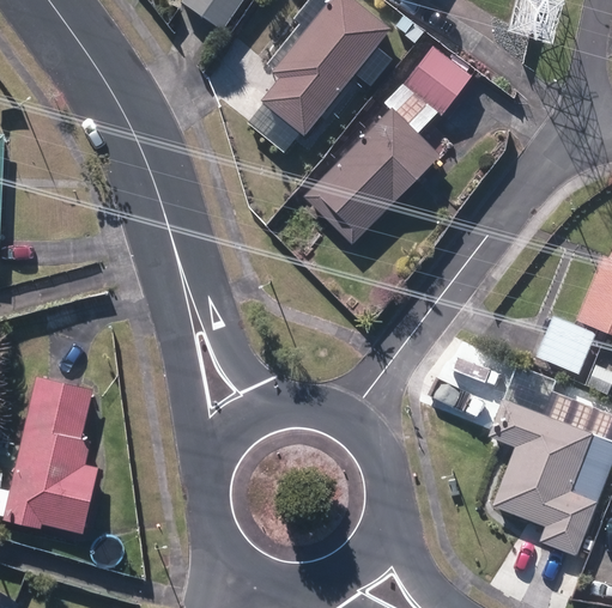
[(182,0),(181,1),(222,29),(242,0),(182,0)]
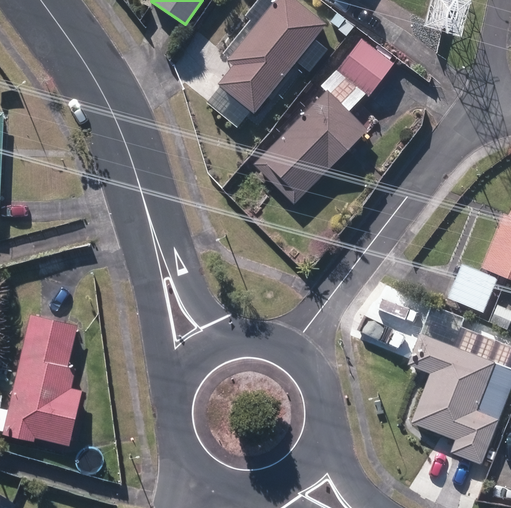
[(218,83),(254,112),(326,24),(296,0),(274,0),(226,60),(233,65),(218,83)]
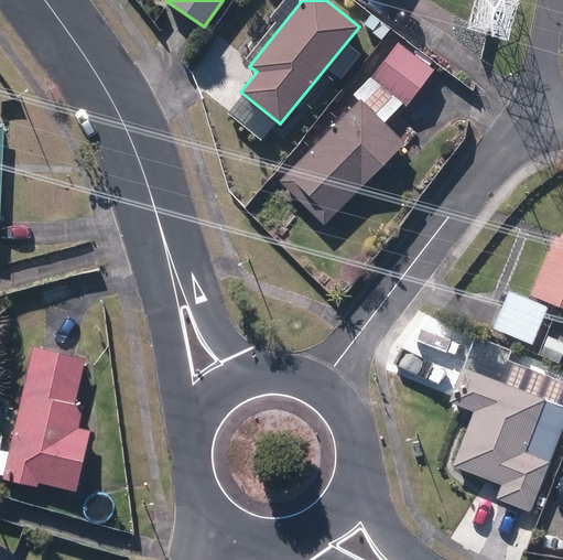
[(372,32),(382,40),(390,29),(380,21),(372,32)]
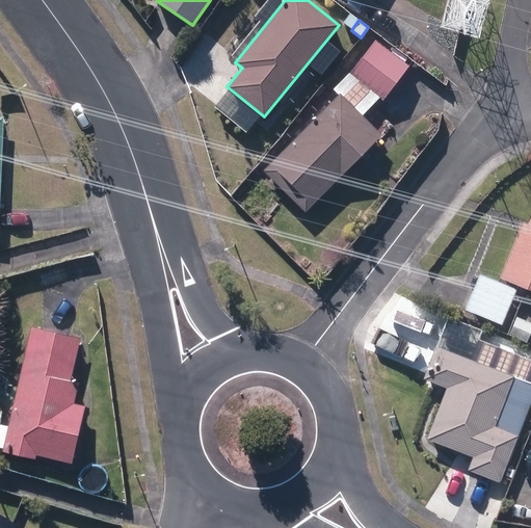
[(349,73),(385,99),(408,66),(374,40),(349,73)]
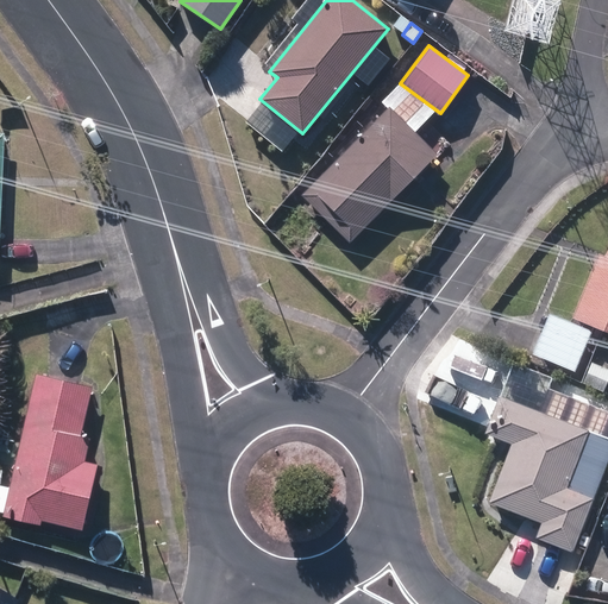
[(302,196),(350,243),(389,202),(390,202),(437,153),(388,107),(302,196)]
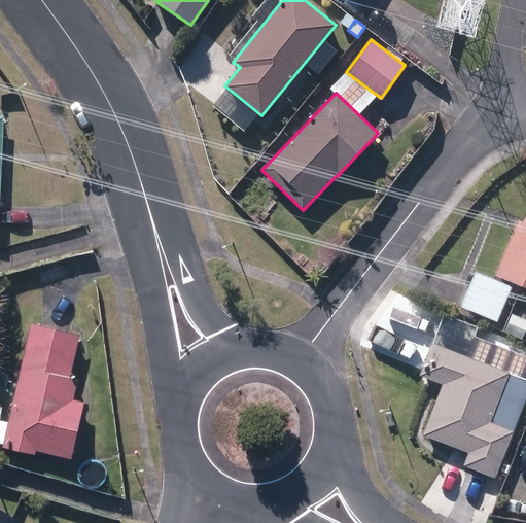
[(496,274),(525,286),(525,215),(523,222),(519,221),(496,274)]
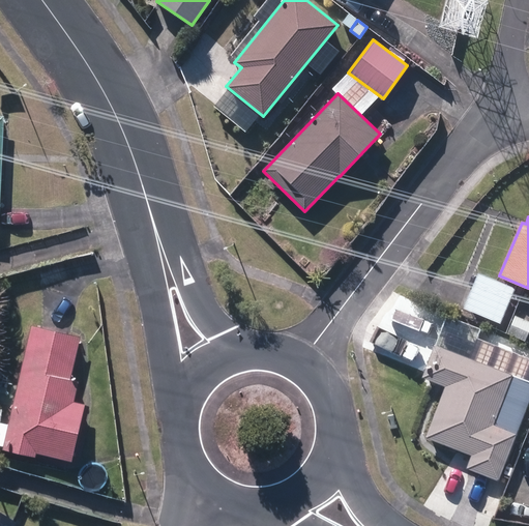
[(464,308),(500,322),(515,288),(478,272),(464,308)]
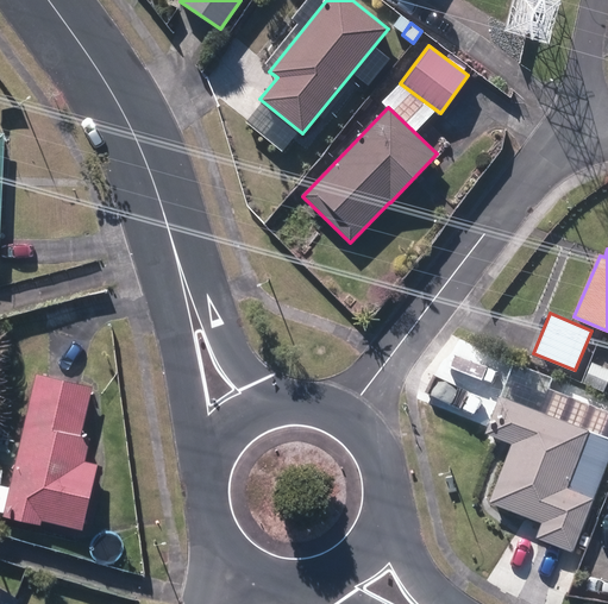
[(582,383),(603,391),(607,378),(607,367),(590,360),(582,383)]
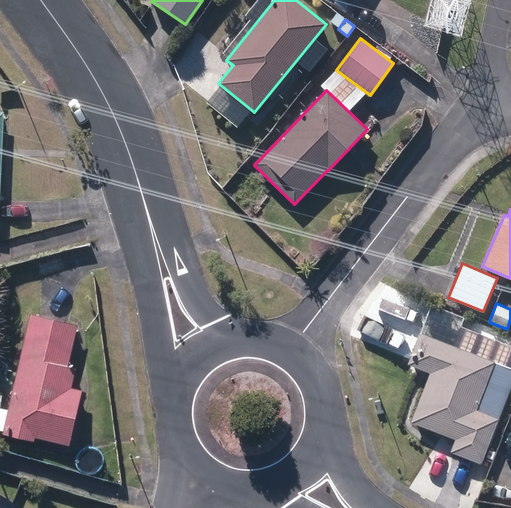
[(35,436),(68,444),(81,392),(70,389),(75,368),(67,366),(77,324),(32,313),(1,434),(33,442),(35,436)]
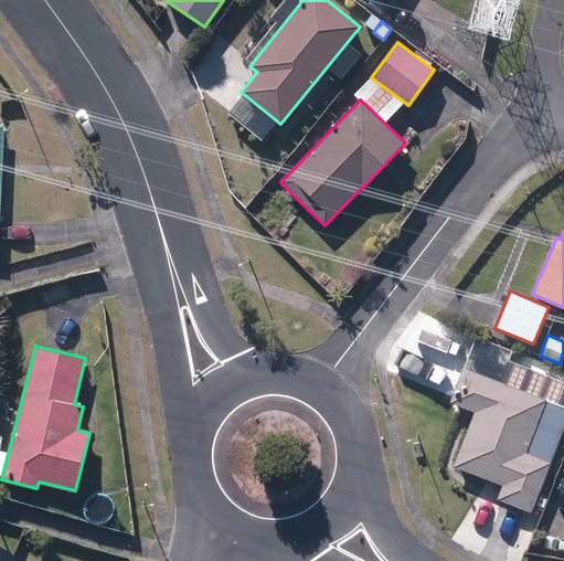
[(498,499),(530,512),(563,425),(563,406),(464,368),(450,402),(475,412),(454,466),(503,486),(498,499)]
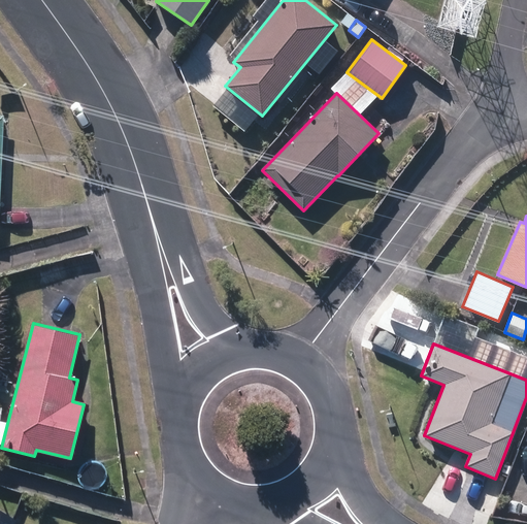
[(0,523),(10,523),(17,516),(0,505),(0,523)]
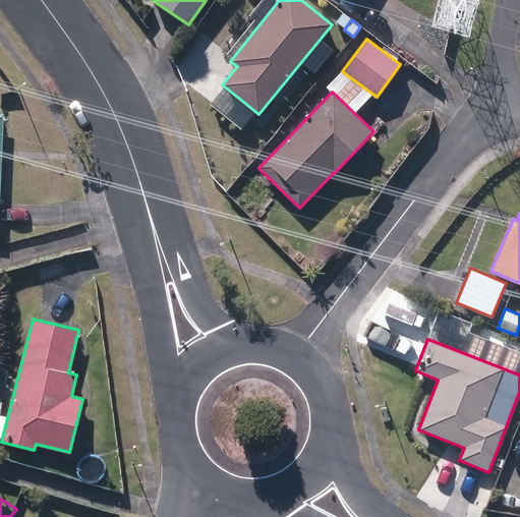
All buildings are outlined.
